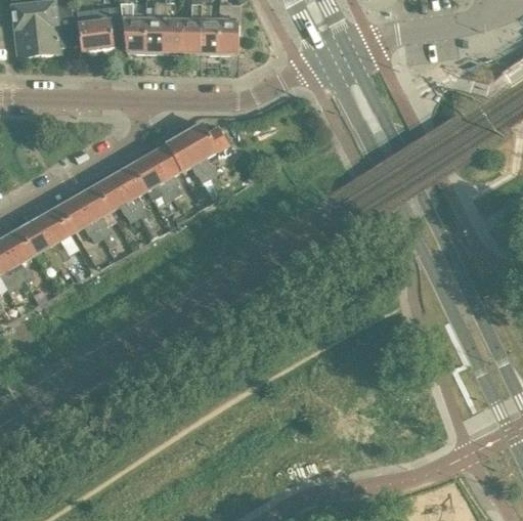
[(51,0),(51,1),(11,5),(16,57),(60,53),(59,48),(76,46),(73,23),(72,23),(71,14),(70,2),(71,1),(71,0),(51,0)]
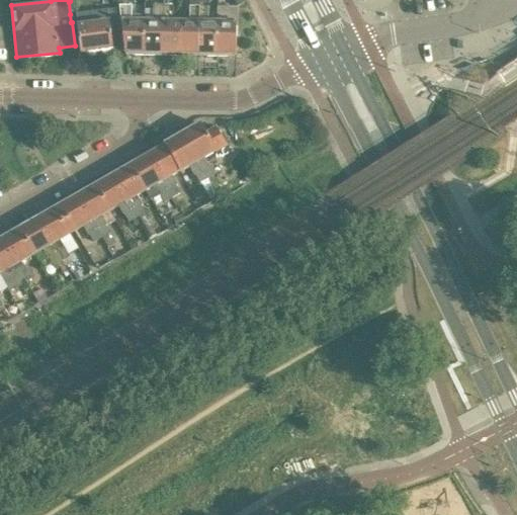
[(77,14),(78,23),(76,23),(80,51),(112,47),(109,26),(121,25),(118,5),(105,5),(106,20),(97,21),(96,13),(77,14)]
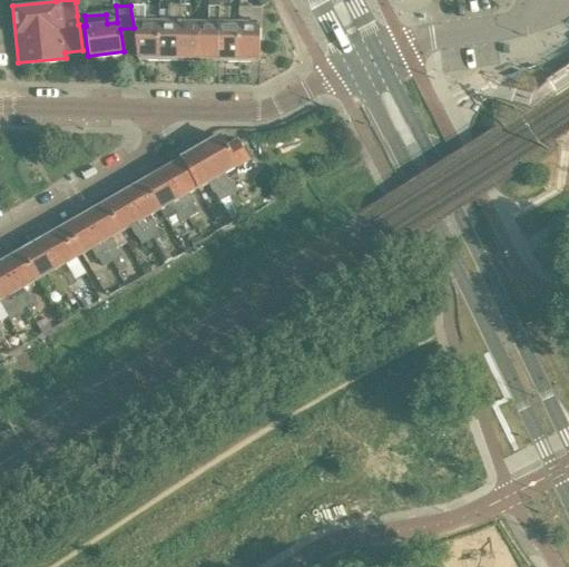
[(146,6),(130,6),(134,28),(136,56),(158,56),(159,22),(157,22),(157,11),(146,11),(146,6)]
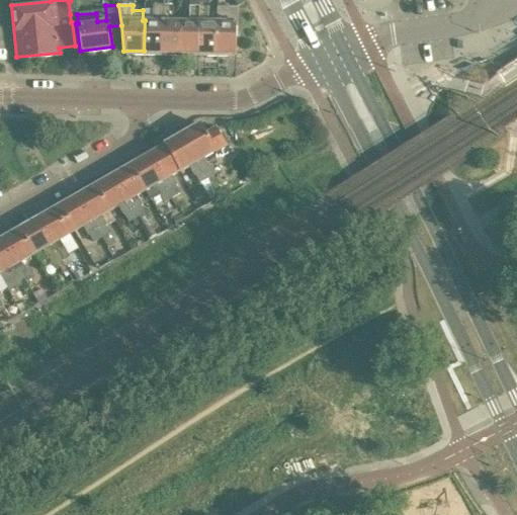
[(145,20),(144,51),(163,51),(164,5),(154,5),(154,20),(145,20)]
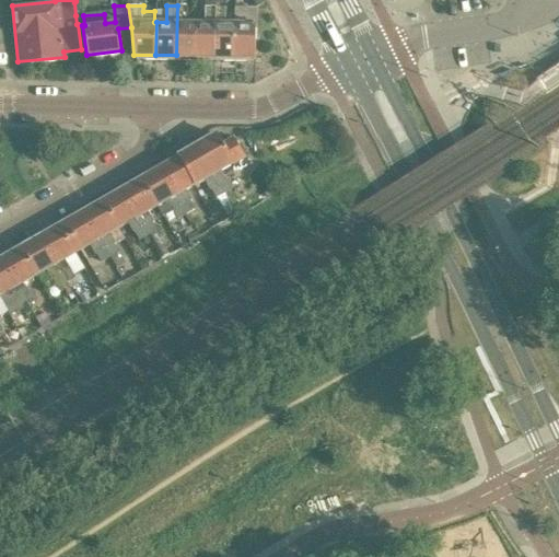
[(177,6),(176,55),(196,56),(196,22),(194,22),(194,12),(189,12),(189,7),(177,6)]
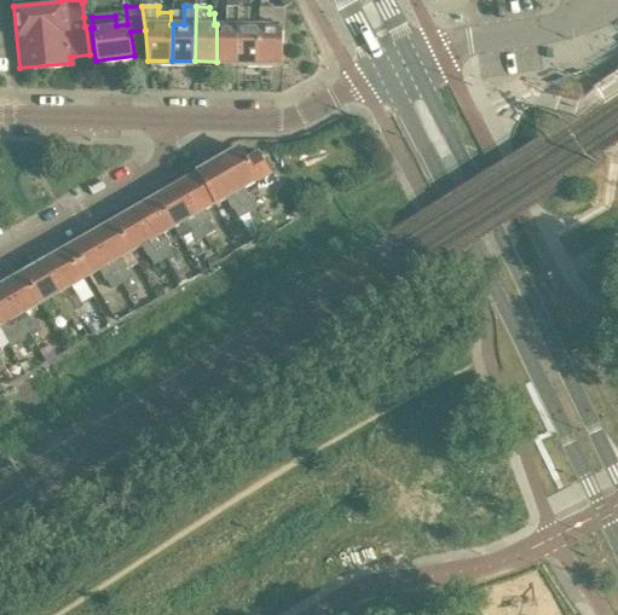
[(217,24),(217,62),(237,62),(237,47),(238,7),(227,7),(227,24),(217,24)]
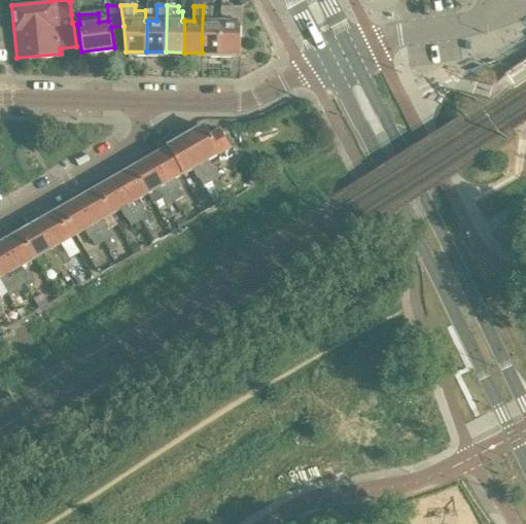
[(202,40),(202,53),(221,53),(222,22),(221,22),(210,22),(211,6),(203,6),(202,40)]
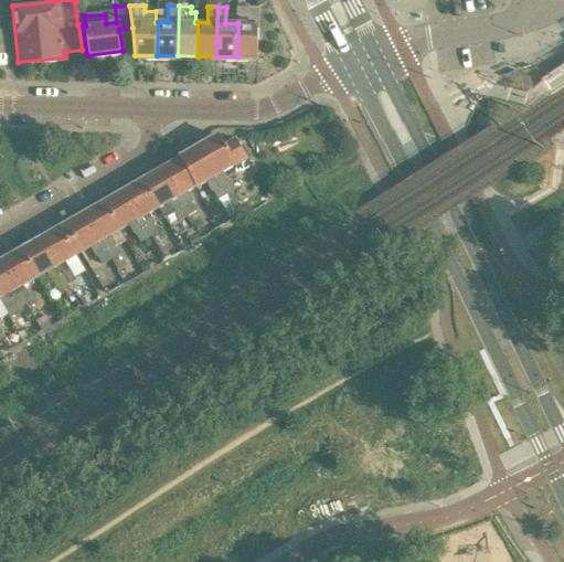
[(238,23),(237,56),(256,56),(256,23),(256,8),(237,7),(237,23),(238,23)]
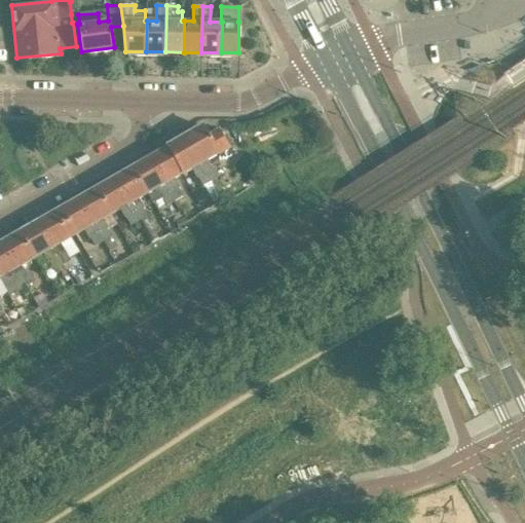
[(203,124),(185,135),(210,179),(218,174),(213,165),(210,167),(204,159),(219,151),(218,150),(229,145),(219,127),(209,133),(203,124)]
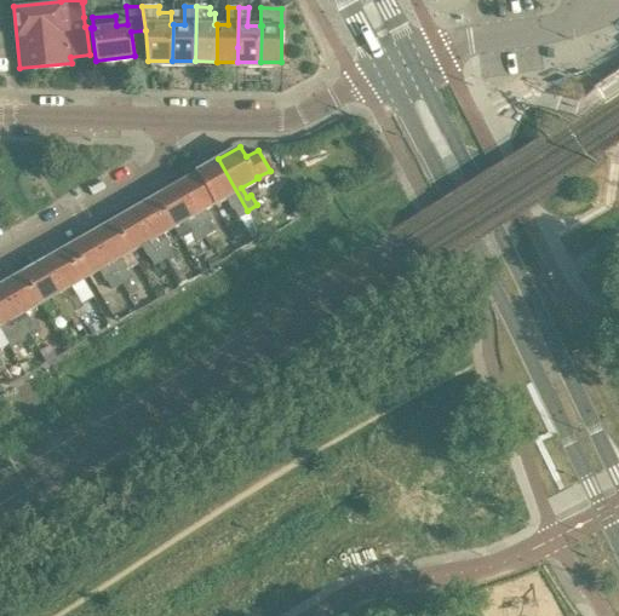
[(196,171),(196,172),(215,202),(225,196),(231,208),(234,206),(239,216),(247,211),(218,159),(196,171)]
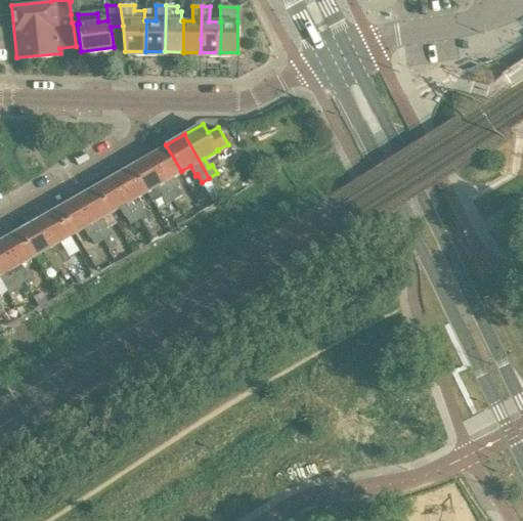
[(166,145),(149,155),(173,198),(181,192),(176,185),(178,184),(173,175),(181,171),(166,145)]
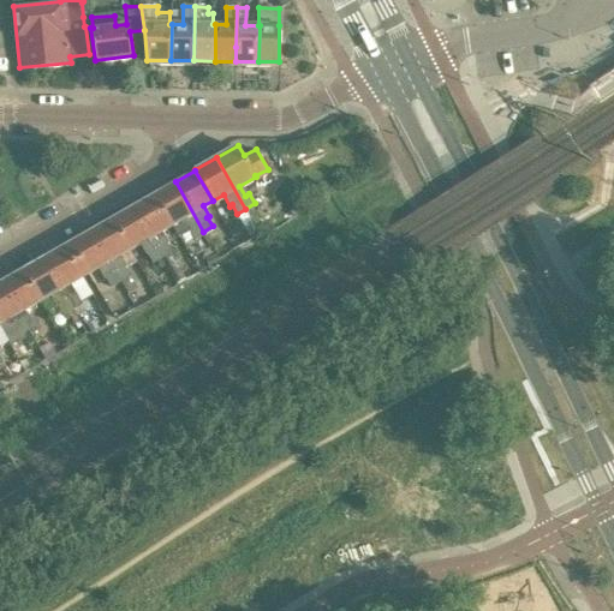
[(176,181),(154,193),(171,223),(182,217),(188,229),(190,227),(195,237),(203,232),(176,181)]
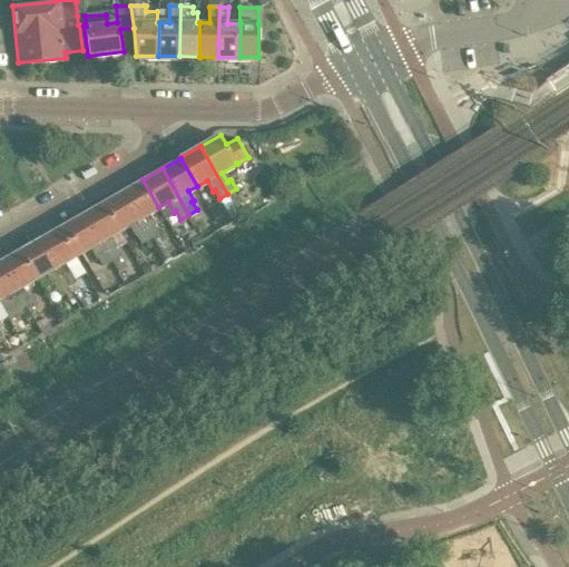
[(143,179),(123,191),(149,237),(158,232),(154,225),(156,224),(149,213),(158,207),(143,179)]
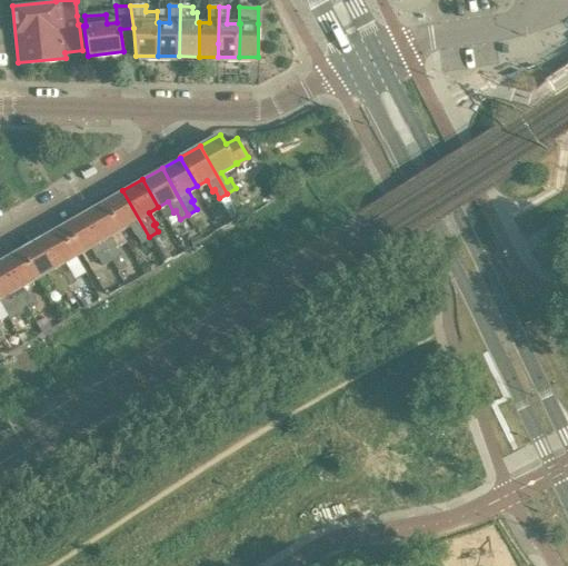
[(122,190),(103,201),(120,229),(129,224),(136,235),(137,234),(141,241),(149,237),(122,190)]
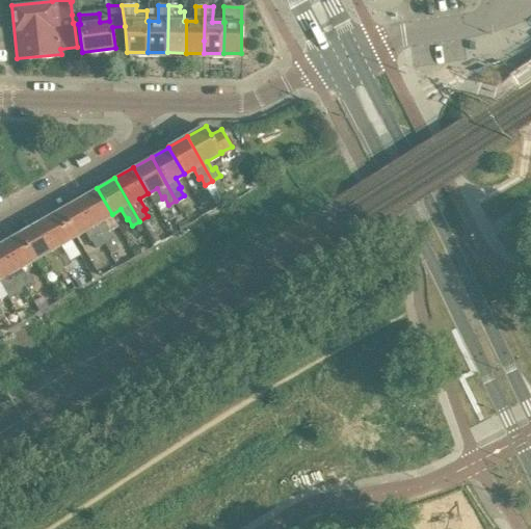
[(223,199),(212,181),(205,185),(215,204),(223,199)]
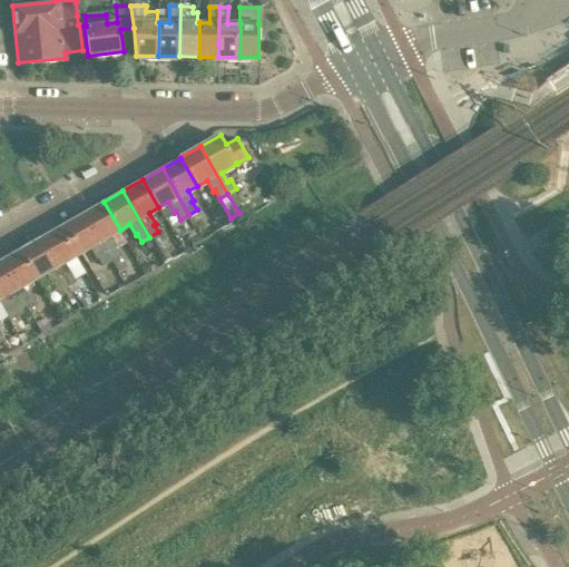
[(104,202),(85,213),(111,258),(118,271),(126,266),(115,246),(126,241),(120,230),(104,202)]
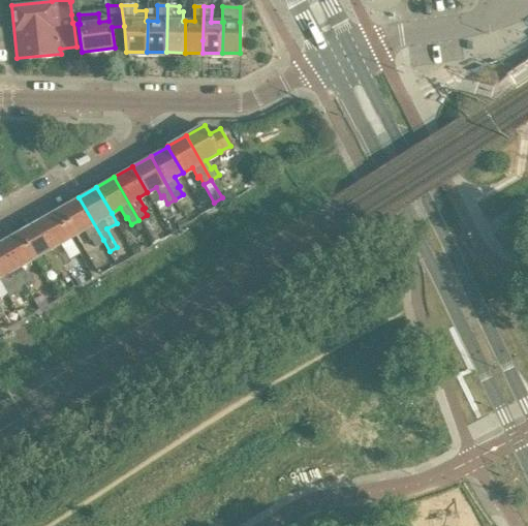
[(79,197),(61,208),(56,210),(71,236),(84,228),(90,238),(91,237),(95,244),(103,240),(79,197)]
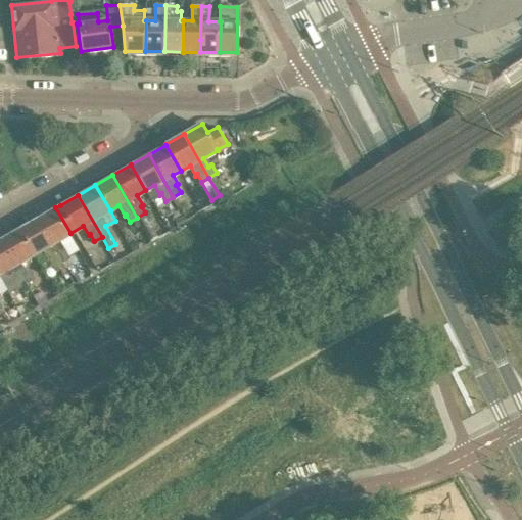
[(55,207),(37,219),(61,261),(68,256),(64,249),(66,248),(60,239),(70,233),(55,207)]
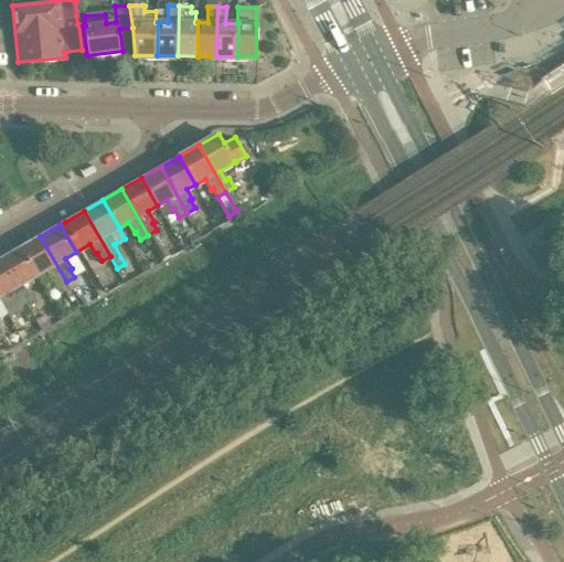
[(170,254),(169,253),(157,230),(148,235),(161,257),(162,258),(170,254)]
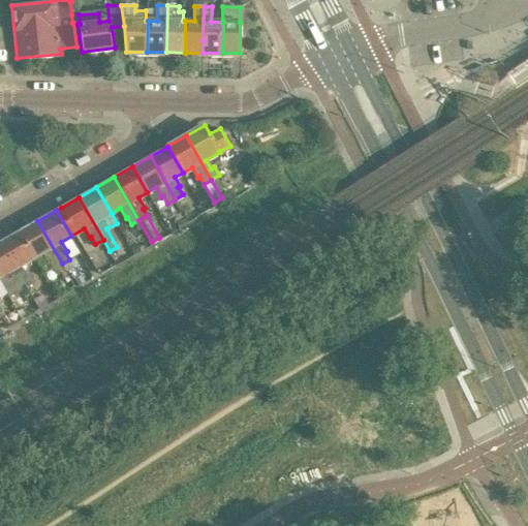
[(37,221),(20,231),(34,257),(42,252),(48,261),(50,260),(54,269),(62,264),(37,221)]
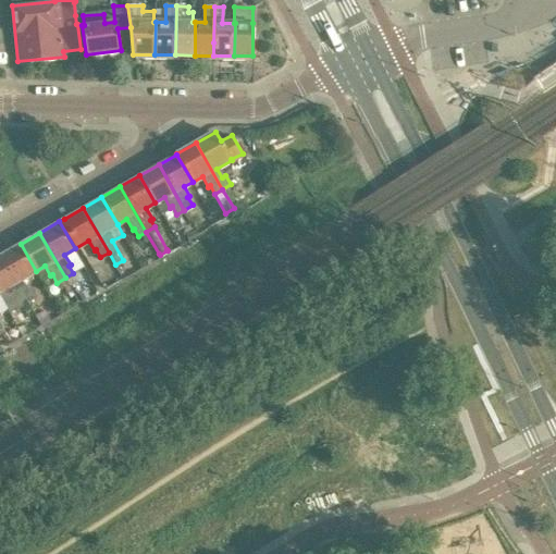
[(21,244),(3,254),(29,298),(27,299),(31,307),(38,303),(34,295),(35,295),(31,286),(26,288),(22,280),(36,271),(21,244)]
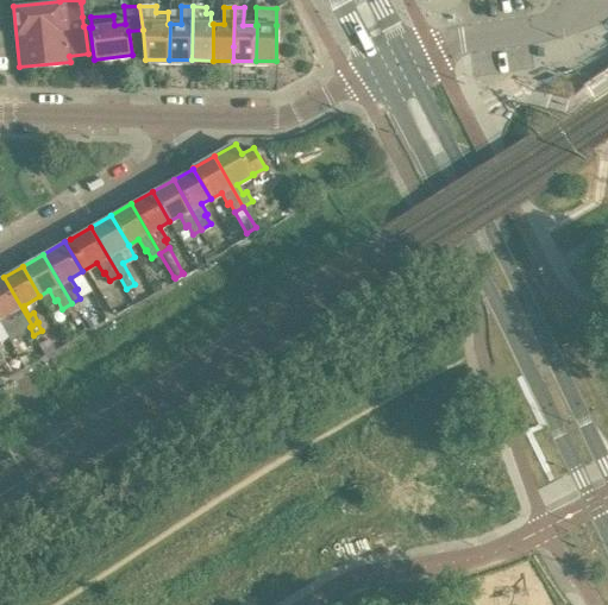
[(0,315),(12,336),(30,327),(32,326),(4,277),(0,278),(0,315)]
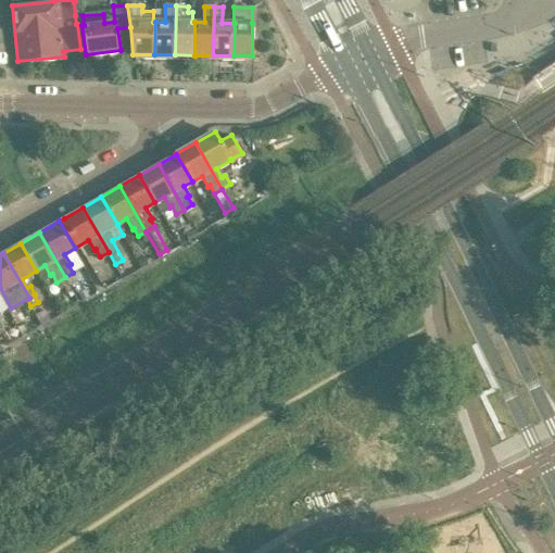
[(0,306),(4,304),(8,310),(11,308),(0,288),(0,306)]
